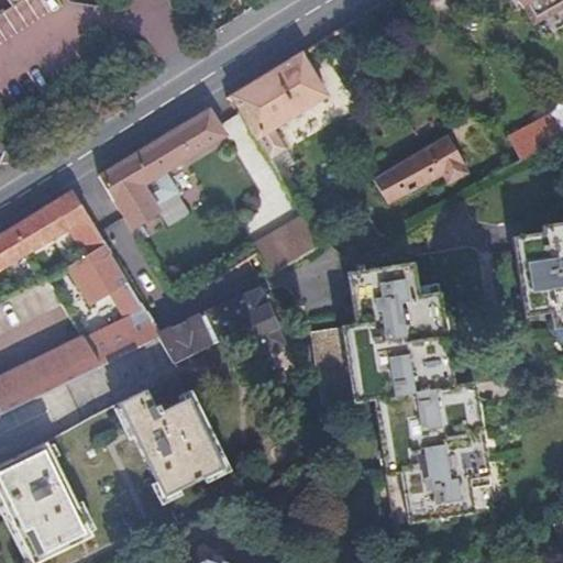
[(7,0),(15,12),(34,0),(7,0)]
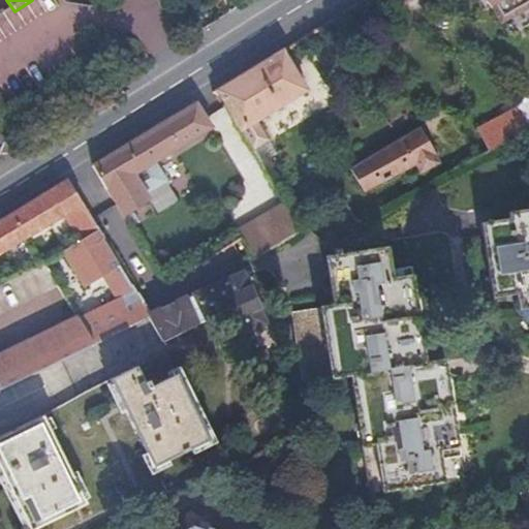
[(528,0),(491,0),(506,24),(528,9),(528,0)]
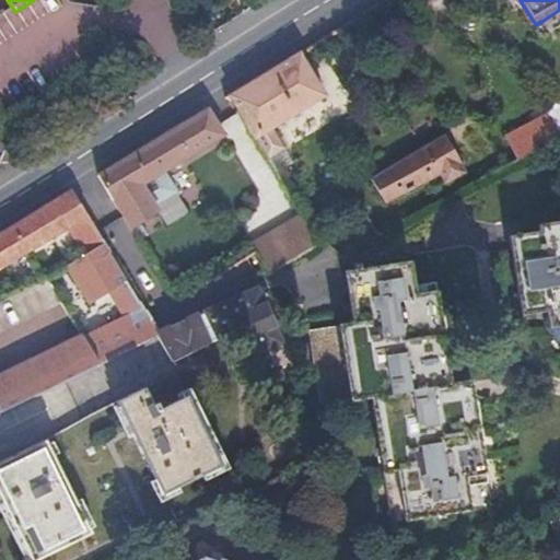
[(300,55),(230,96),(255,138),(268,160),(283,150),(270,129),(326,96),(300,55)]
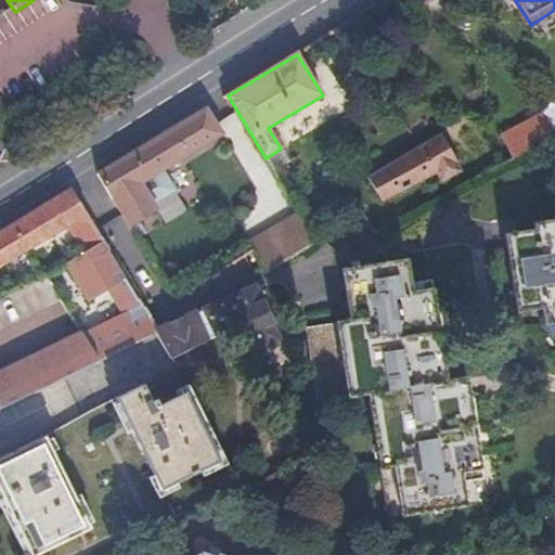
[(506,134),(517,156),(554,138),(545,123),(537,105),(525,112),(531,123),(506,134)]
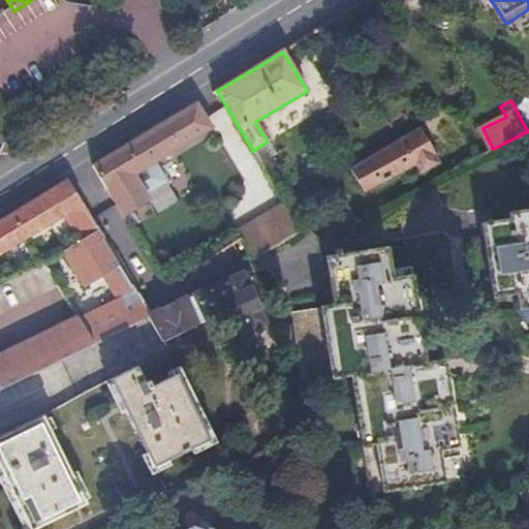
[(143,136),(94,166),(112,195),(167,287),(193,271),(132,175),(209,127),(195,105),(143,136)]
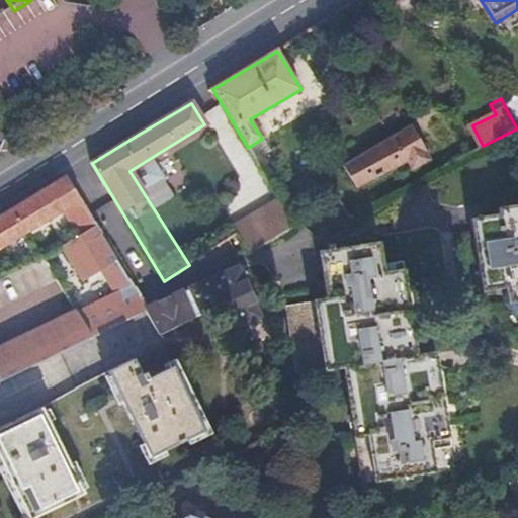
[(517,109),(509,114),(517,128),(517,109)]
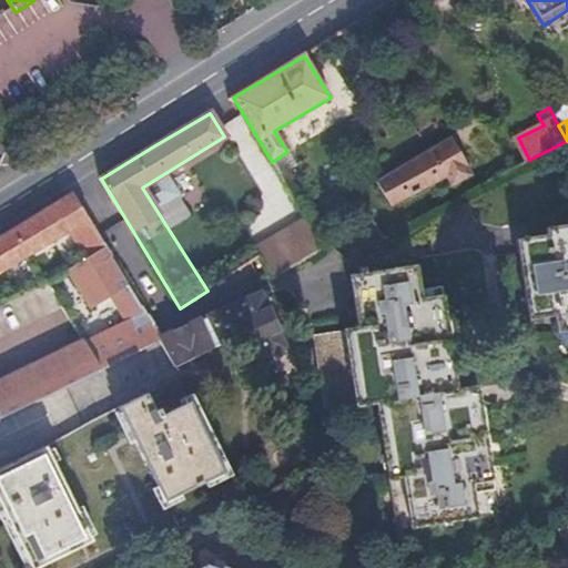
[(454,138),(378,182),(396,209),(449,176),(454,185),(473,175),(469,171),(473,170),(454,138)]
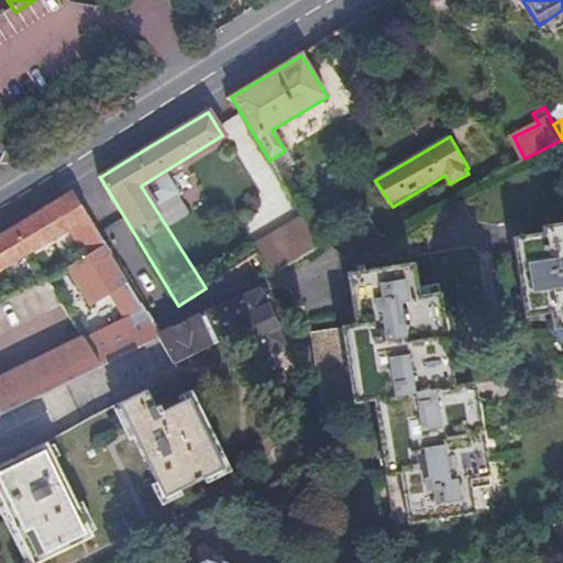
[(293,165),(285,152),(269,161),(278,174),(293,165)]
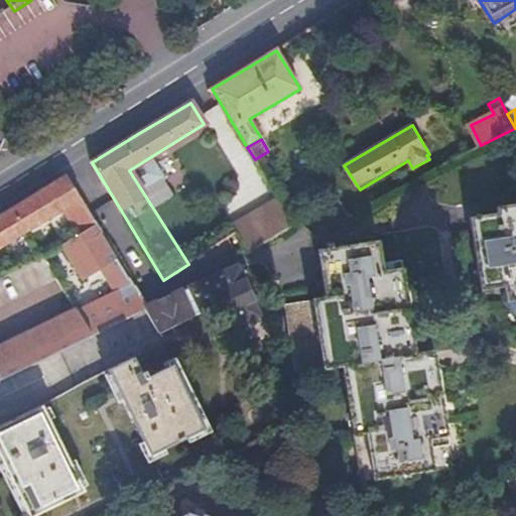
[(168,180),(212,250),(236,235),(236,234),(257,220),(215,152),(168,180)]
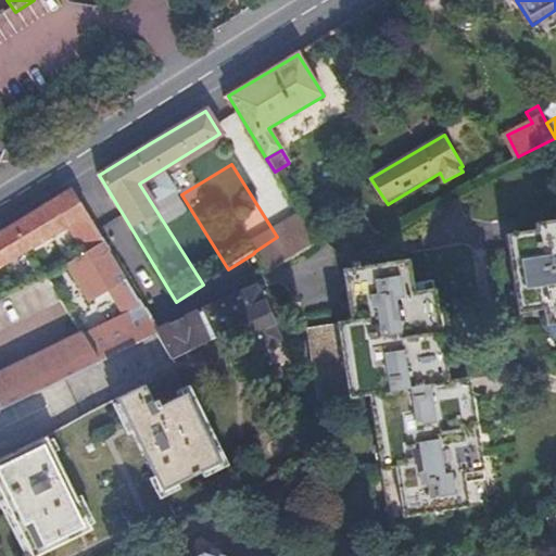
[(63,250),(54,236),(68,228),(99,280),(92,285),(77,260),(66,266),(86,301),(105,290),(118,312),(128,306),(133,313),(85,337),(83,330),(0,370),(0,411),(156,332),(159,331),(72,191),(36,213),(0,234),(0,268),(3,267),(12,281),(63,250)]
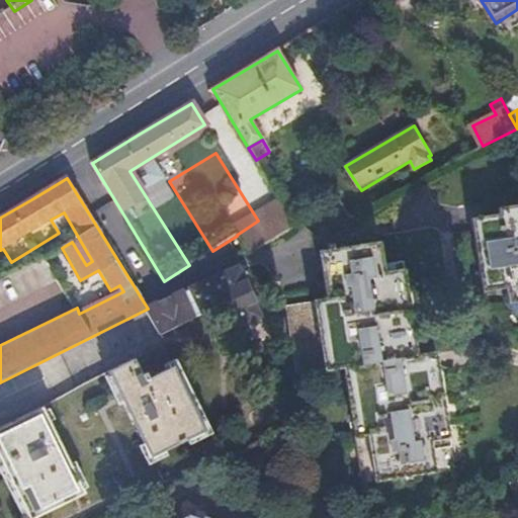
[(499,216),(471,220),(482,292),(506,288),(508,305),(517,303),(517,204),(498,207),(499,216)]
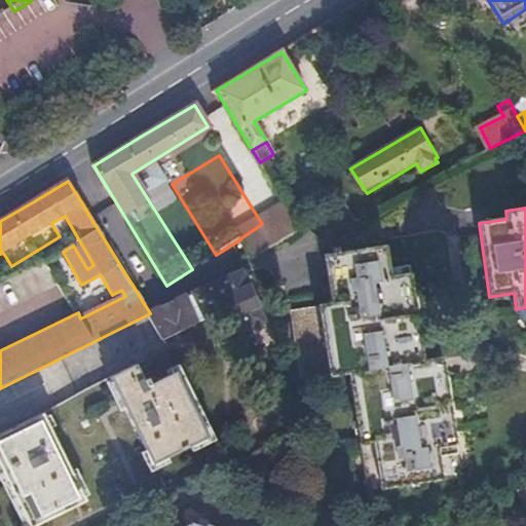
[(240,238),(240,239),(252,258),(299,228),(288,209),(262,224),(240,238)]
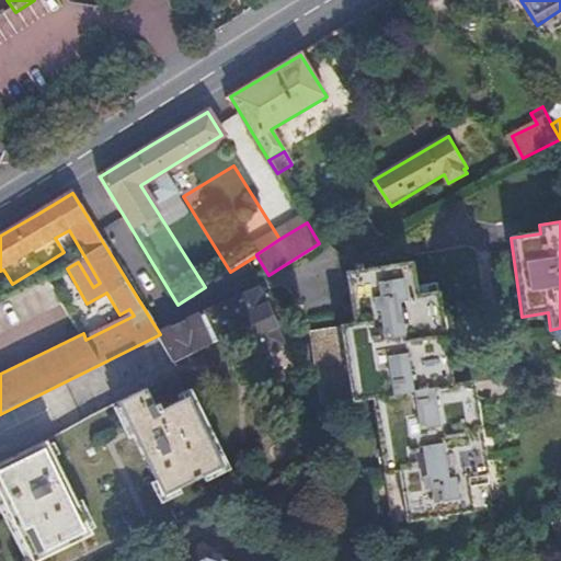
[(308,330),(300,341),(309,396),(322,404),(367,397),(387,526),(416,521),(418,528),(439,525),(439,517),(481,512),(460,384),(439,387),(427,299),(412,301),(407,263),(350,271),(357,322),(308,330)]
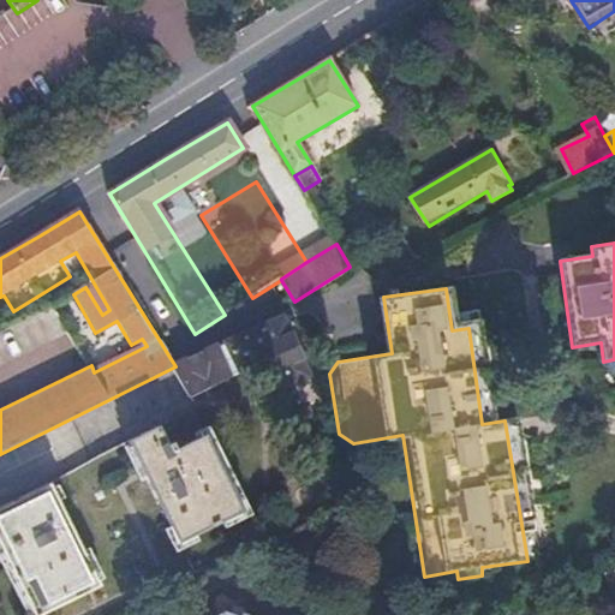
[(175,366),(173,368),(189,394),(268,359),(281,387),(305,375),(279,318),(175,366)]
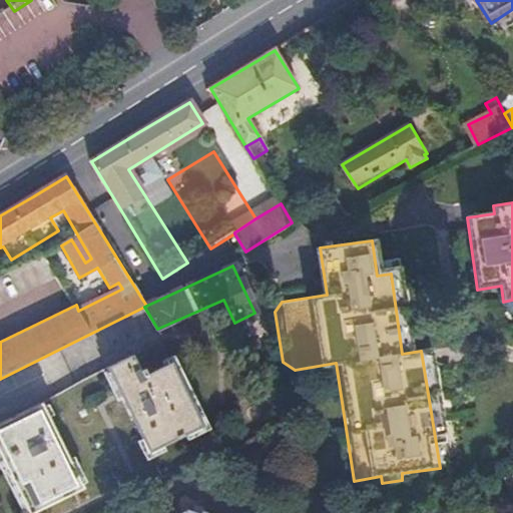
[(160,342),(107,368),(150,455),(203,429),(160,342)]
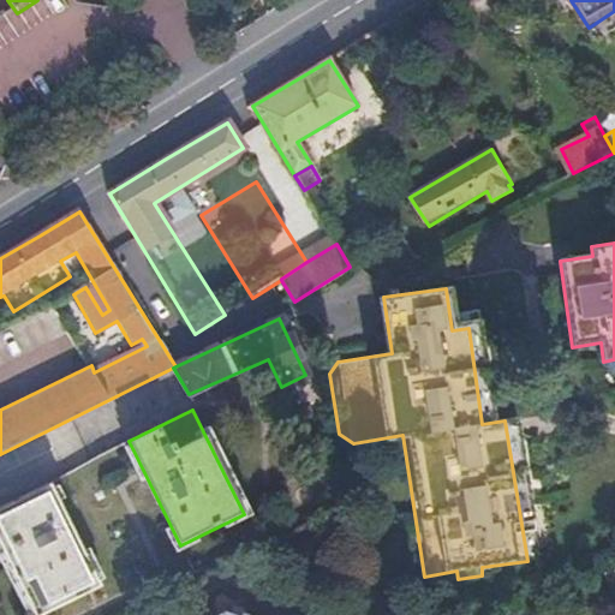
[(49,485),(0,508),(0,547),(33,614),(41,614),(99,587),(49,485)]
